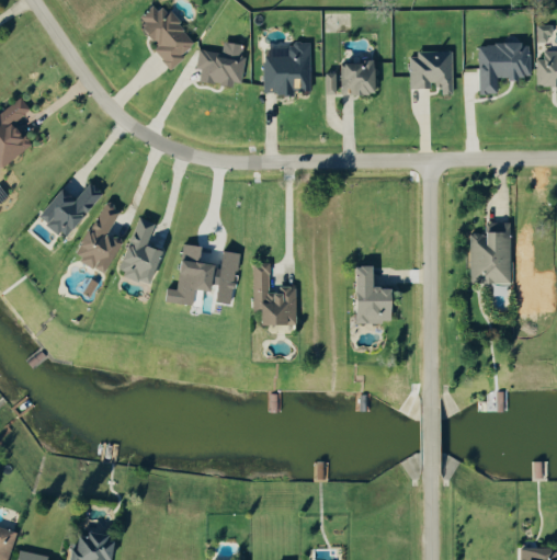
[(140,16),(147,24),(140,30),(172,68),(186,56),(183,53),(194,43),(159,1),(140,16)]
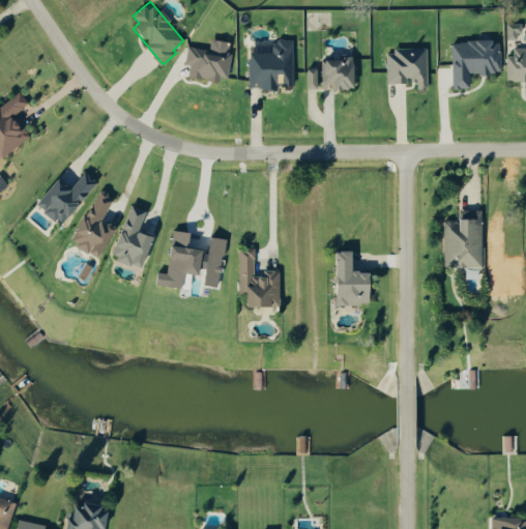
[(508,40),(521,40),(521,24),(508,24),(508,40)]
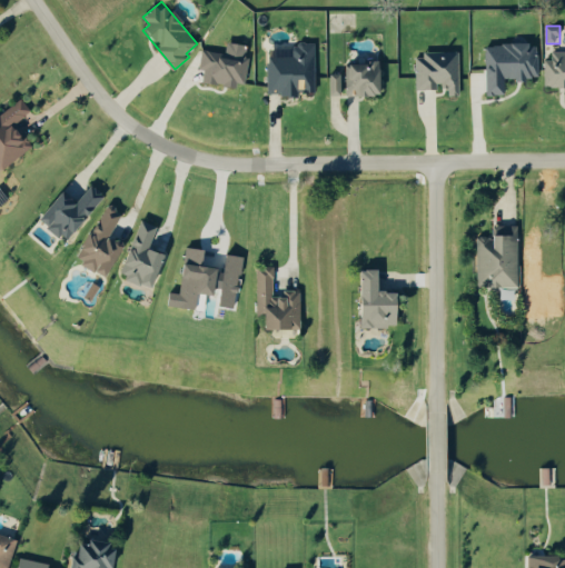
[(486,96),(506,95),(505,80),(539,79),(538,43),(484,46),(486,96)]
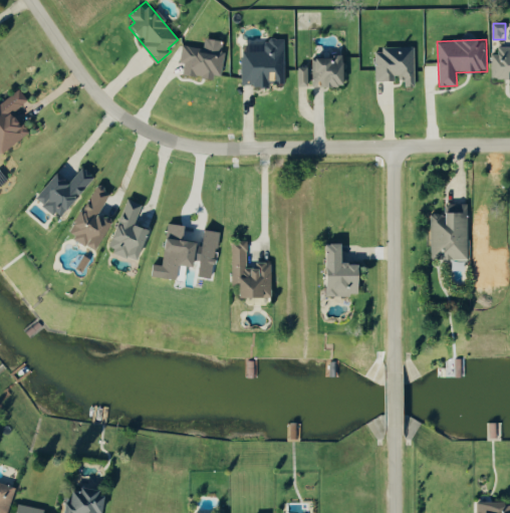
[(285,42),(242,42),(242,85),(269,86),(269,83),(285,83),(285,42)]
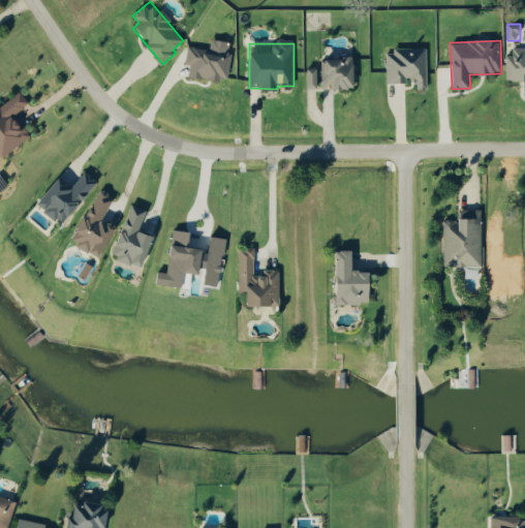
[(186,64),(190,65),(188,78),(220,82),(220,78),(228,79),(232,53),(188,47),(186,64)]
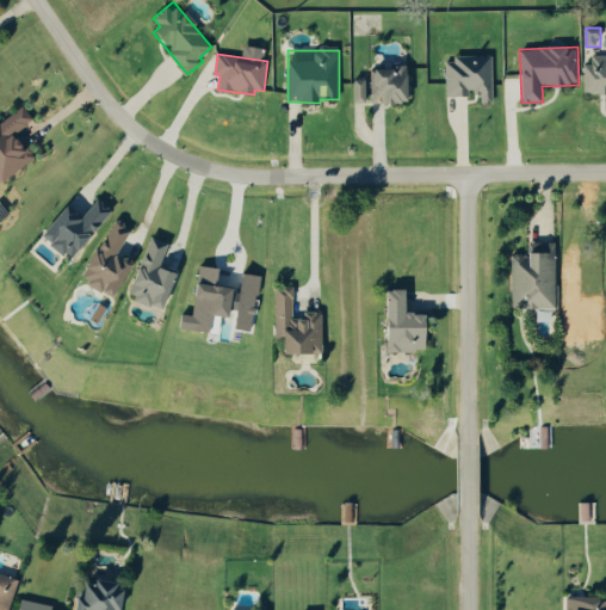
[(605,55),(594,56),(594,65),(585,65),(586,94),(605,93),(605,55)]
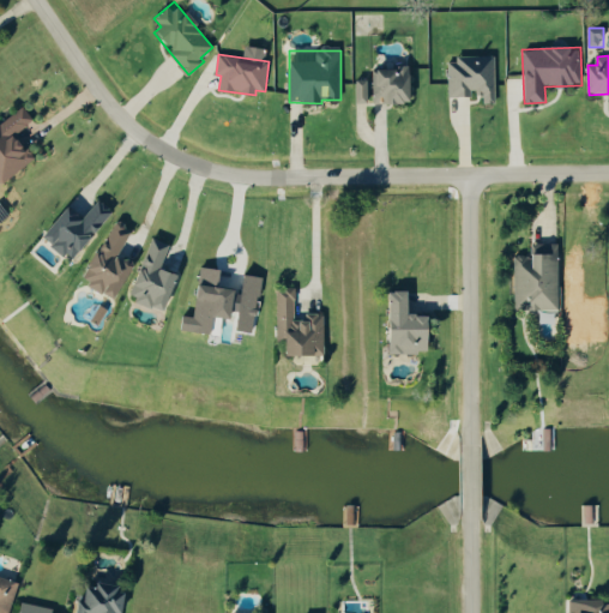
[(495,56),(447,58),(448,97),(472,96),(472,95),(483,94),(483,103),(496,103),(495,56)]
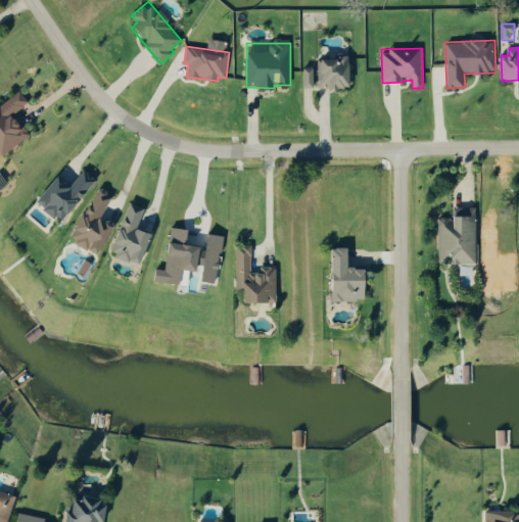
[(348,57),(318,57),(318,88),(348,88),(348,57)]
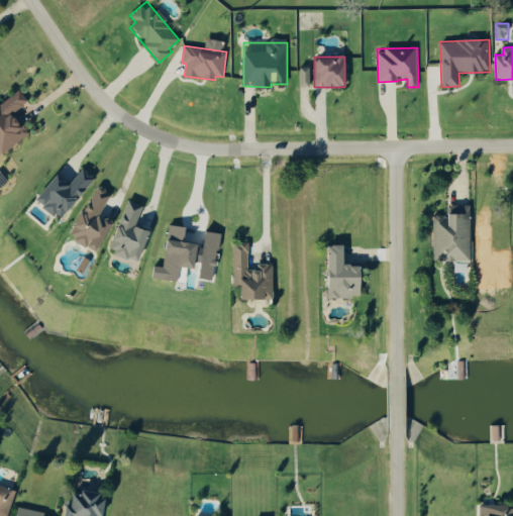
[(300,87),(309,87),(309,67),(299,68),(300,87)]
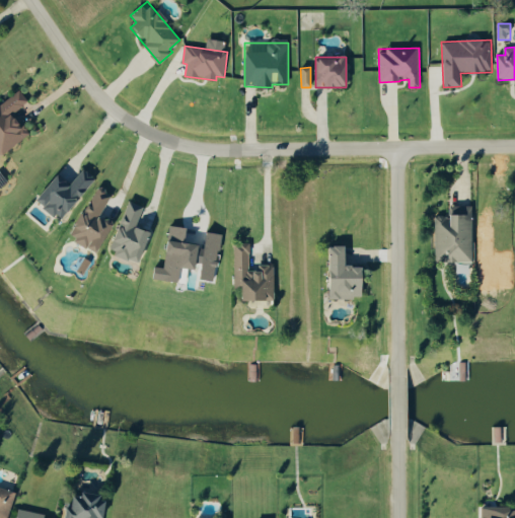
[(93,177),(82,168),(69,185),(55,173),(33,200),(59,220),(93,177)]
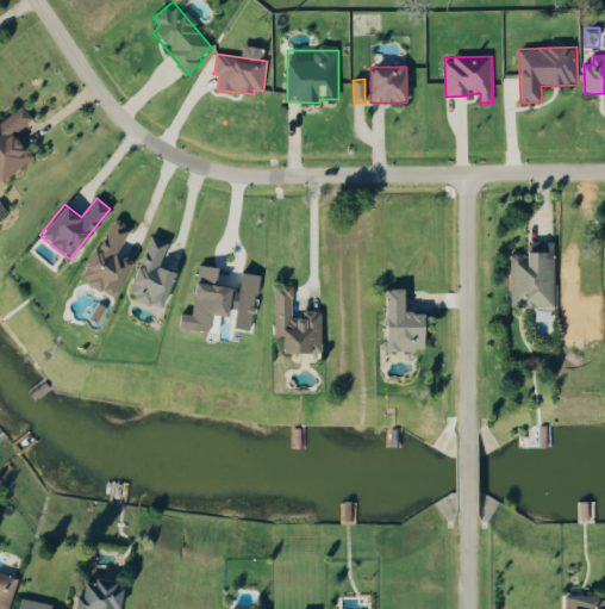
[(130,261),(117,255),(130,228),(112,218),(81,281),(112,297),(130,261)]
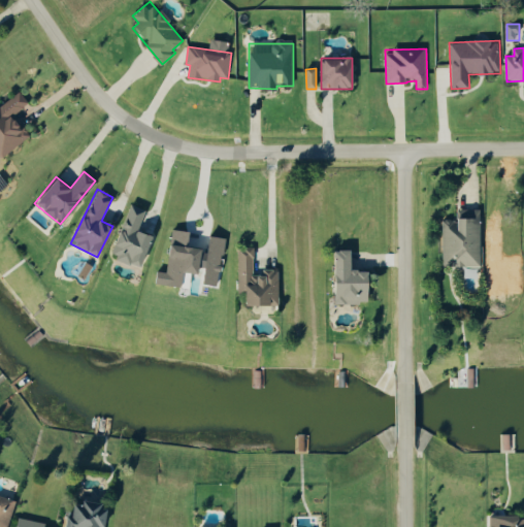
[(145,210),(130,204),(109,256),(138,268),(152,236),(138,231),(145,210)]
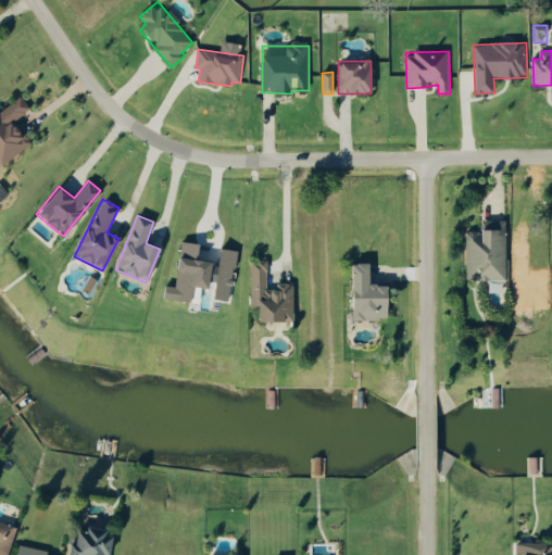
[(466,231),(467,281),(506,280),(505,221),(481,221),(481,230),(466,231)]
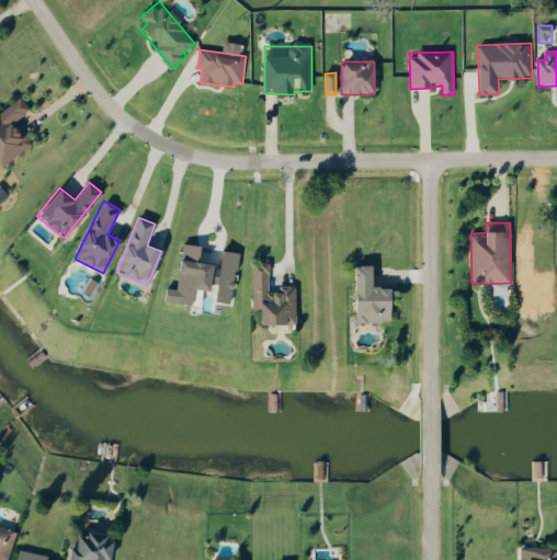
[(188,305),(191,288),(208,292),(213,264),(199,263),(201,247),(182,243),(175,289),(166,288),(163,301),(188,305)]
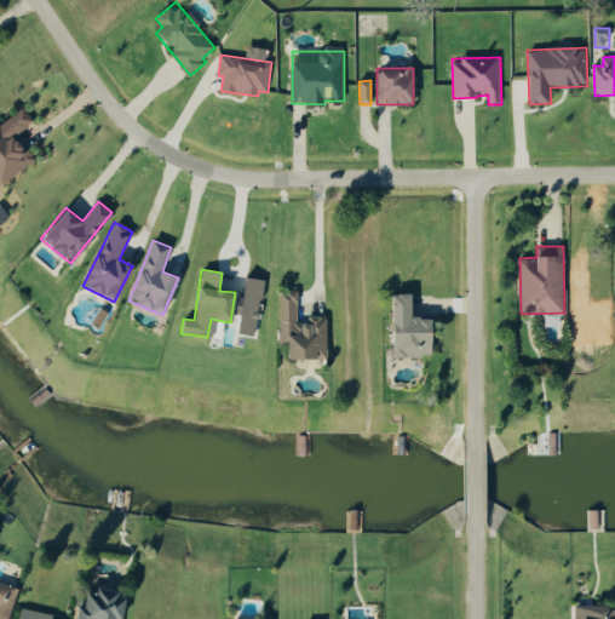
[(266,281),(243,276),(234,333),(257,337),(266,281)]
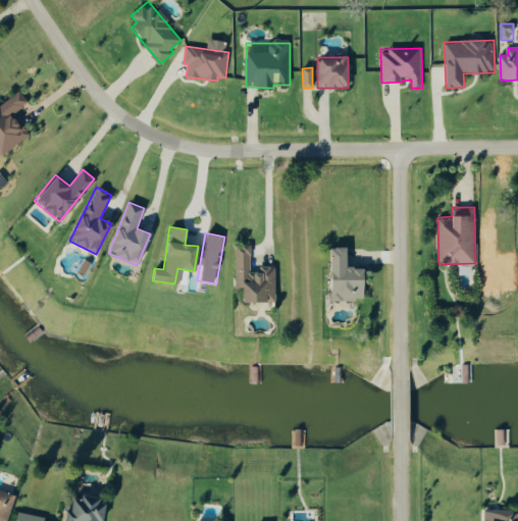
[(240,302),(275,302),(275,267),(259,267),(259,272),(251,272),(251,245),(236,245),(236,289),(240,289),(240,302)]
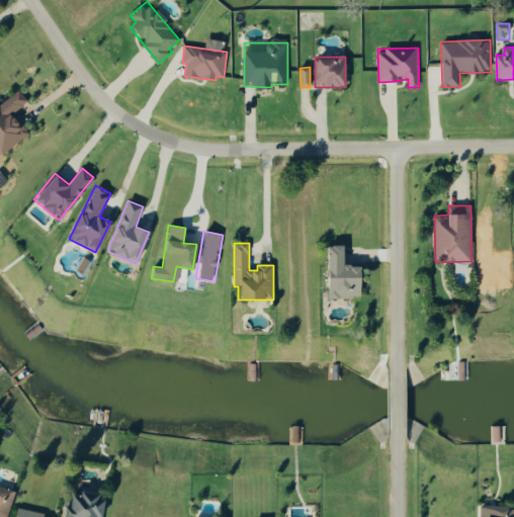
[(325,298),(359,298),(359,265),(341,265),(341,246),(325,246),(325,298)]
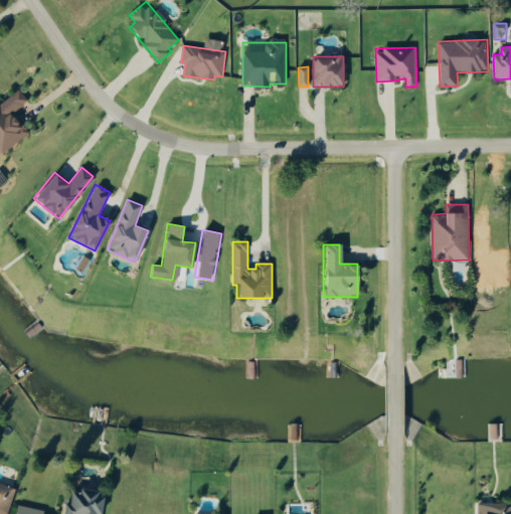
[(111,513),(114,493),(82,489),(80,506),(69,504),(67,513),(111,513)]
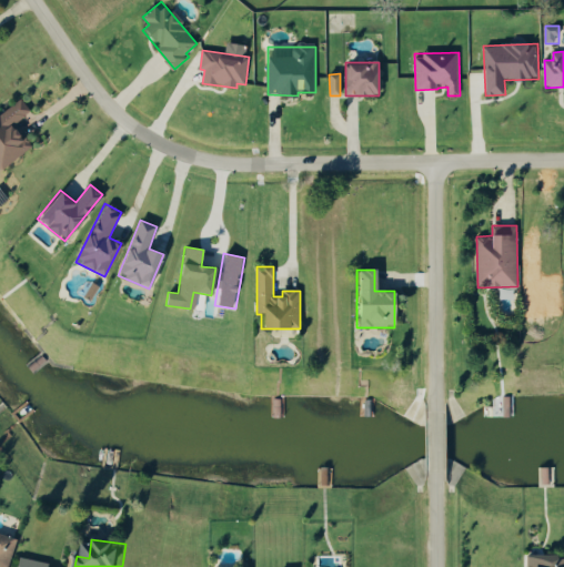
[(563,555),(526,555),(526,566),(563,566),(563,555)]
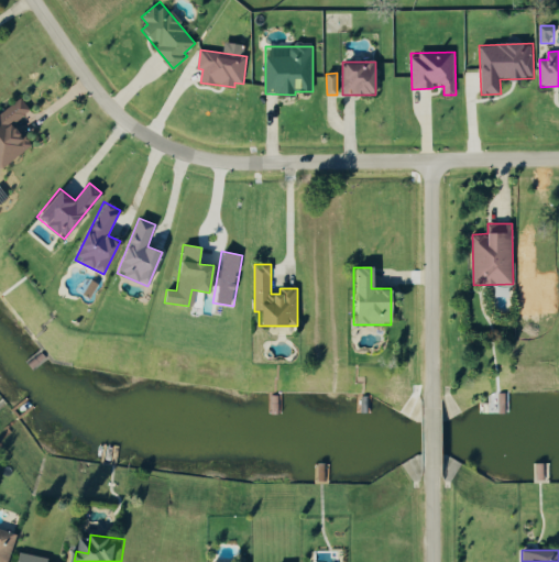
[(56,561),(57,559),(24,552),(22,561),(56,561)]
